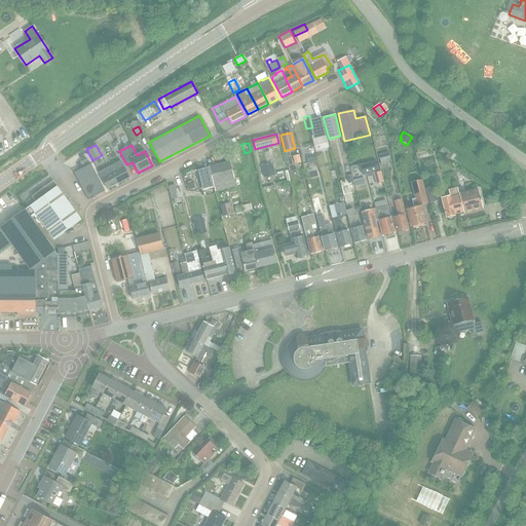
[(390,160),(390,159),(388,151),(378,154),(380,163),(390,160)]
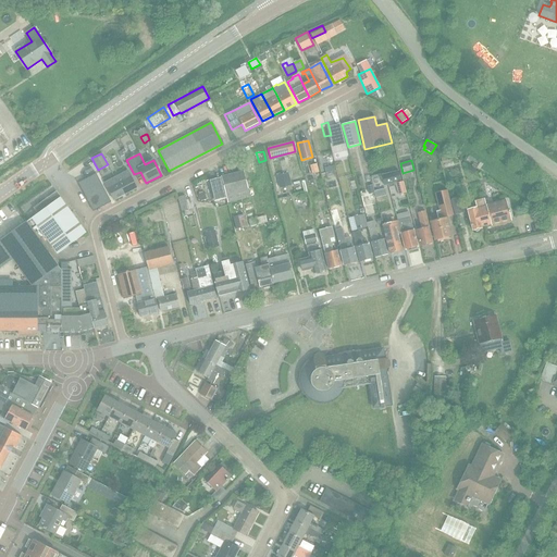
[(256,174),(252,162),(246,163),(249,176),(256,174)]
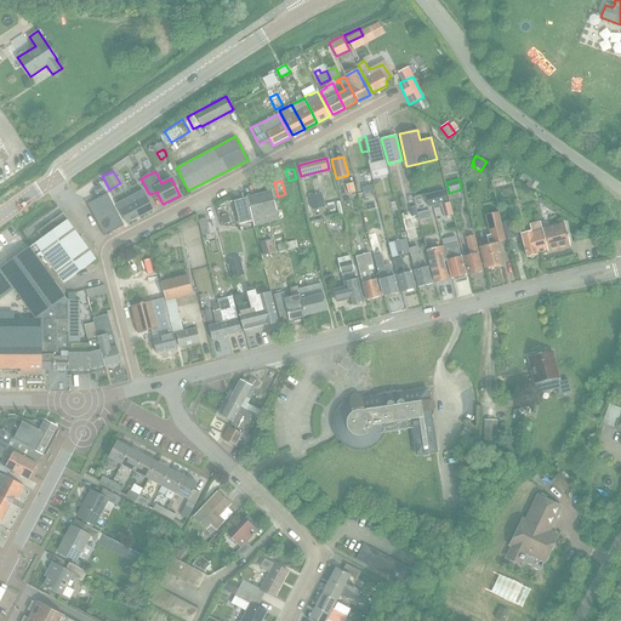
[(254,224),(279,218),(272,189),(246,195),(246,197),(233,200),(239,223),(252,220),(254,224)]
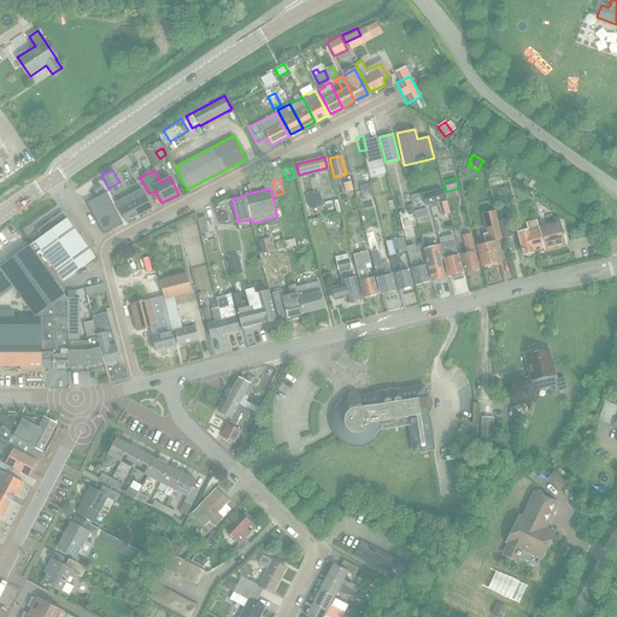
[(141,189),(116,201),(125,222),(151,209),(141,189)]
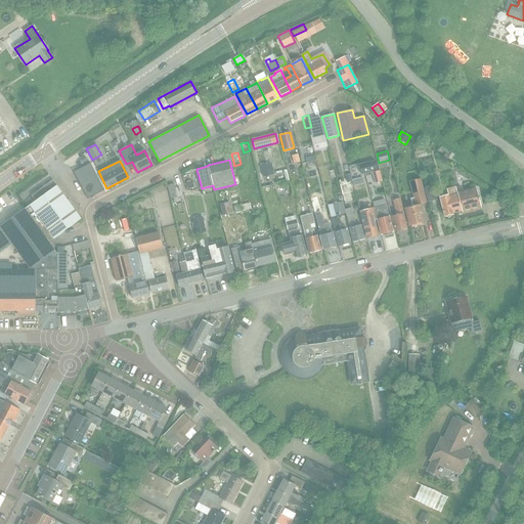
[(375,161),(357,164),(359,173),(377,170),(375,161)]
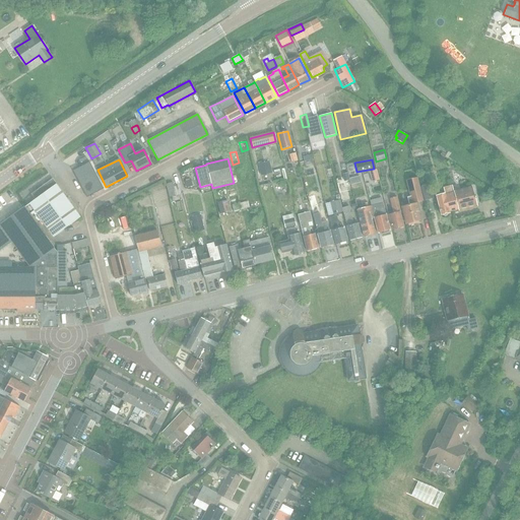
[(268,160),(258,164),(260,175),(271,172),(268,160)]
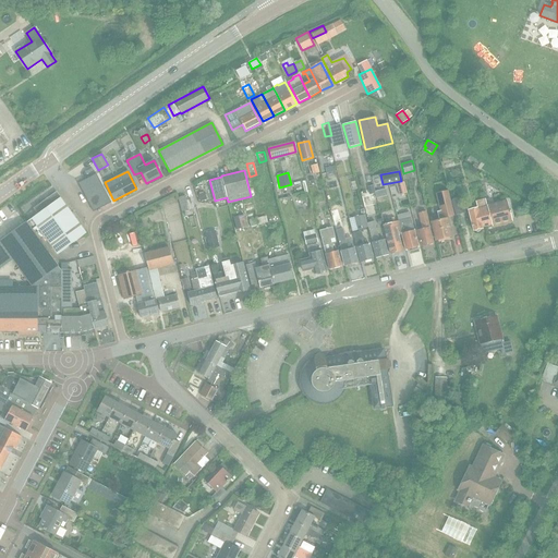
[(93,211),(110,202),(96,173),(77,183),(93,211)]
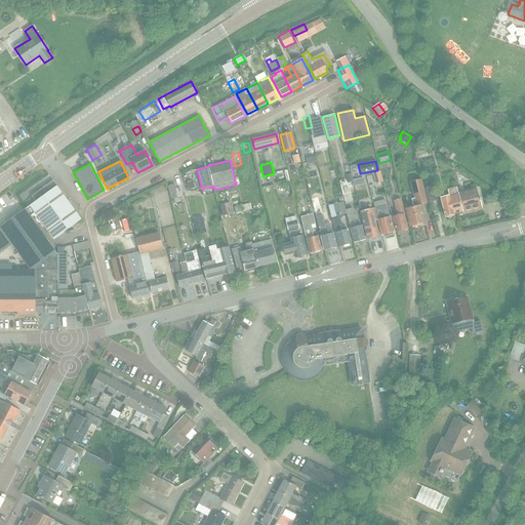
[(372,173),(375,184),(382,182),(380,171),(372,173)]
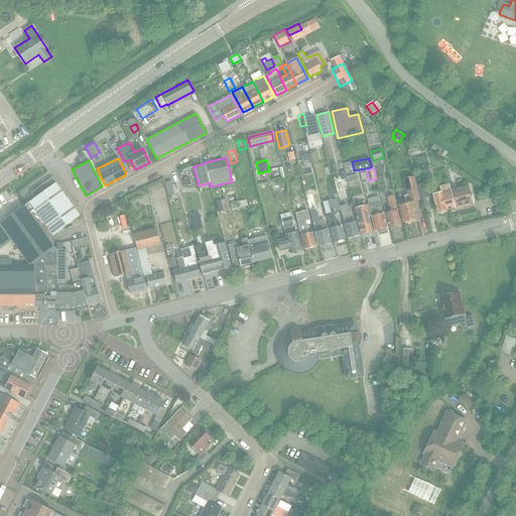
[(169,175),(171,180),(173,190),(178,189),(174,173),(169,175)]
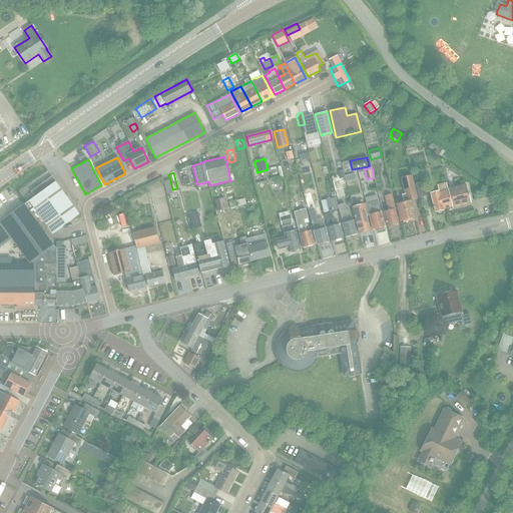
[(408,189),(415,187),(411,175),(405,176),(408,189)]
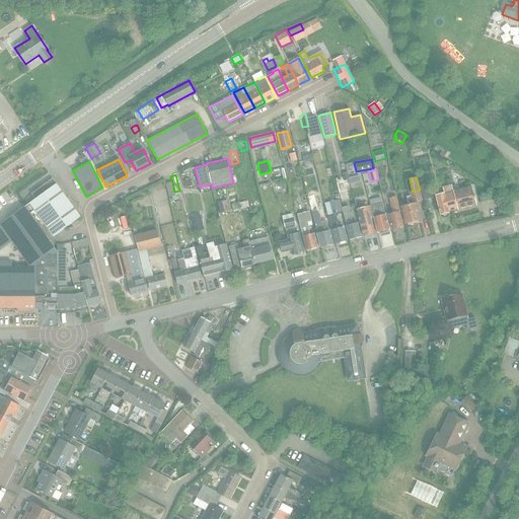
[(25,207),(29,204),(53,236),(80,217),(66,197),(65,197),(52,178),(31,194),(35,199),(24,207),(25,207)]
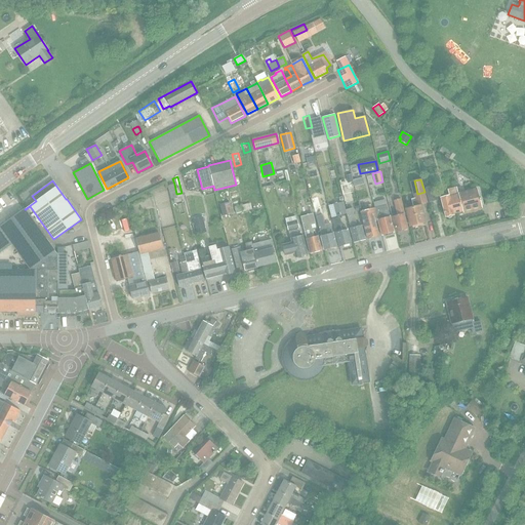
[(177,196),(176,194),(174,184),(168,185),(171,198),(177,196)]
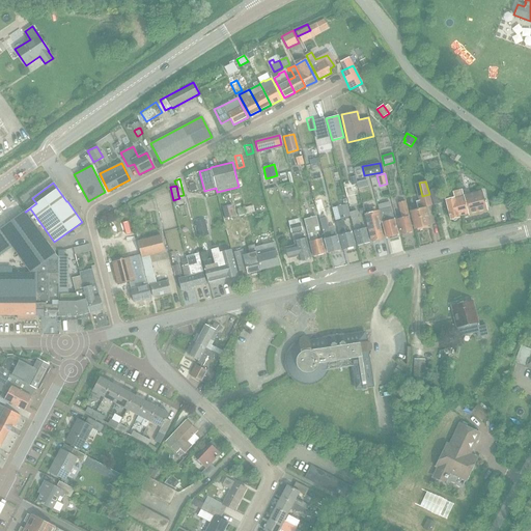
[(434,203),(442,201),(439,188),(430,190),(434,203)]
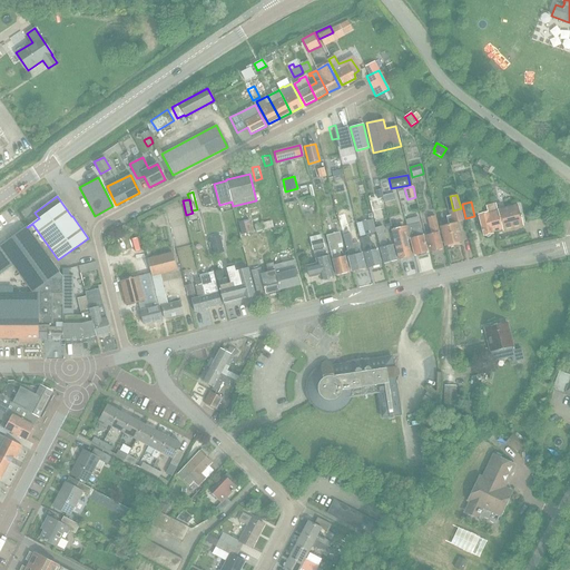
[(518,206),(498,210),(495,203),(485,205),(488,212),(478,214),(483,235),(492,233),(492,232),(502,229),(502,231),(522,225),(518,206)]
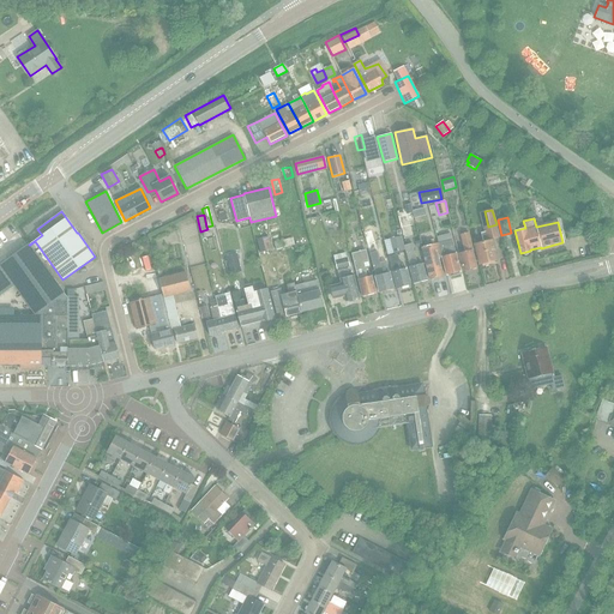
[(491,262),(497,259),(488,229),(481,232),(483,242),(474,244),(480,264),(482,263),(482,265),(491,263),(491,262)]
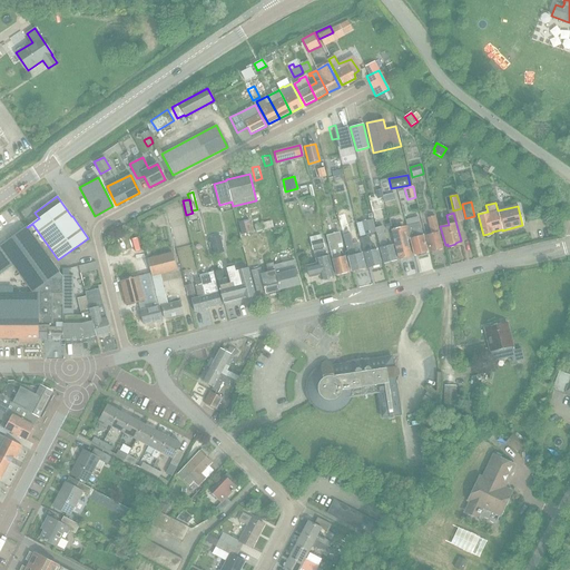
[(430,251),(442,247),(438,232),(439,232),(434,215),(428,217),(431,233),(425,234),(430,251)]
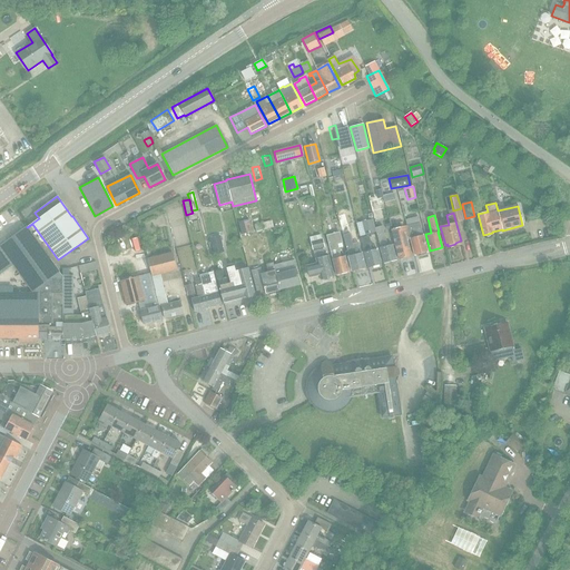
[(195,218),(187,220),(192,239),(199,237),(195,218)]
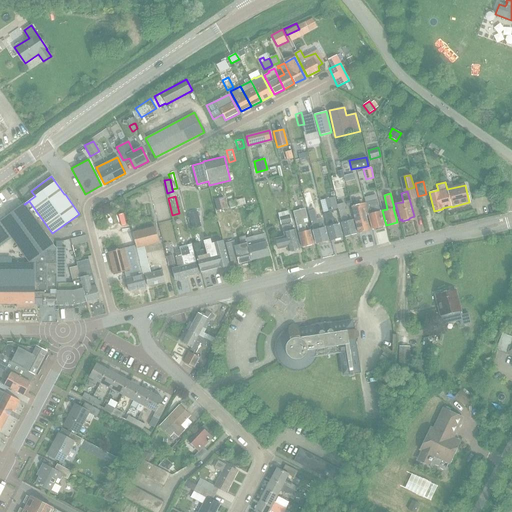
[(237,206),(245,204),(244,198),(235,200),(237,206)]
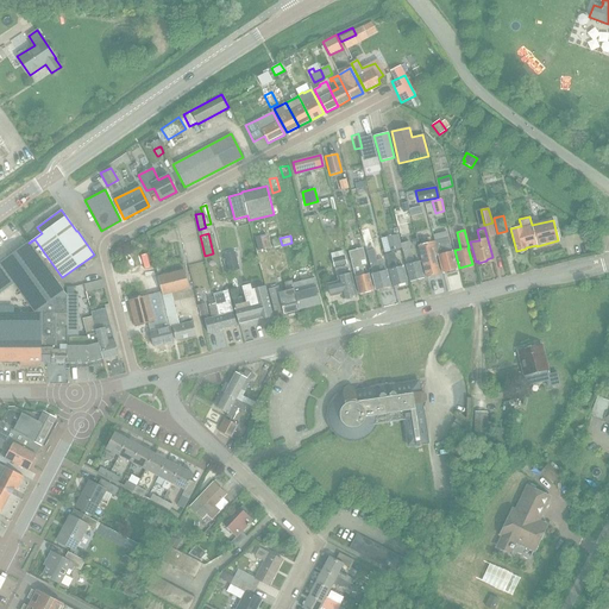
[(389,238),(391,251),(401,249),(397,236),(389,238)]
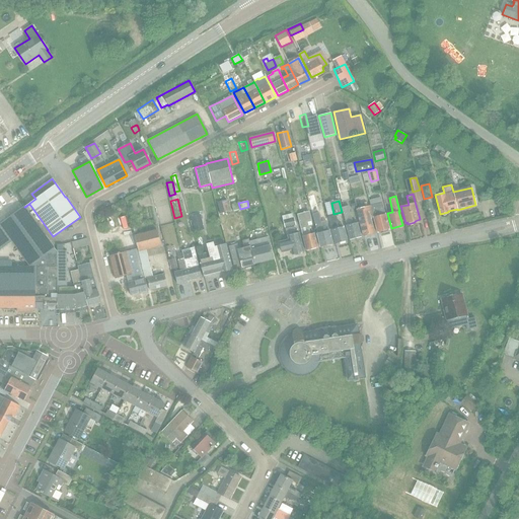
[(385,214),(383,208),(382,202),(370,205),(377,232),(389,229),(385,214)]
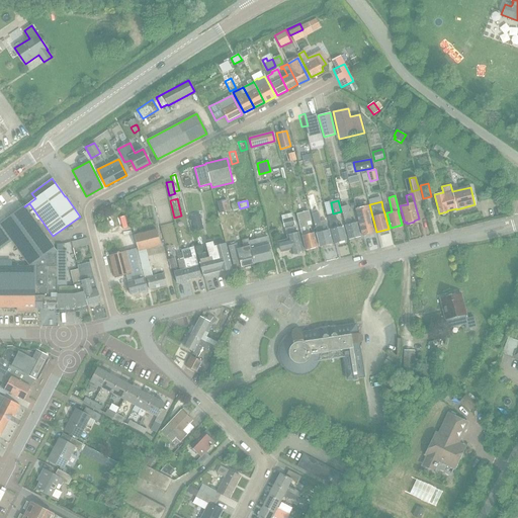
[(231,204),(233,210),(240,208),(238,202),(231,204)]
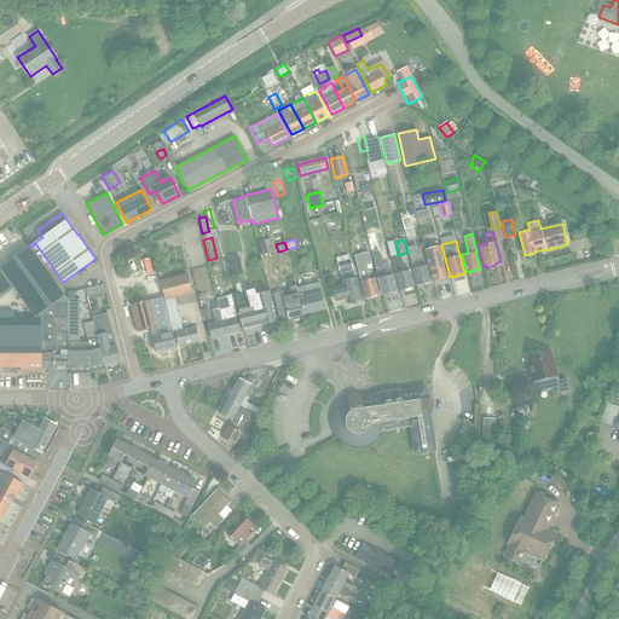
[(416,285),(429,282),(426,265),(420,266),(415,244),(406,247),(409,255),(412,268),(416,285)]
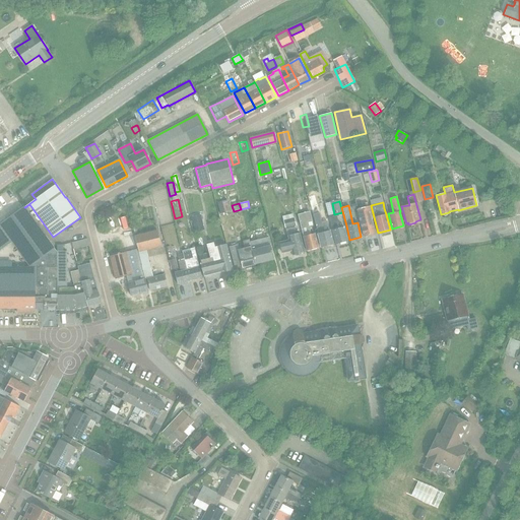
[(375,233),(372,218),(374,218),(371,207),(358,210),(360,221),(364,236),(375,233)]
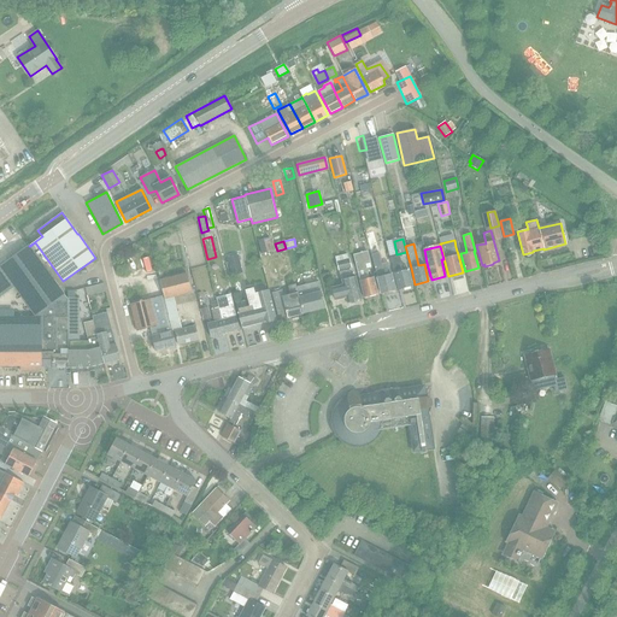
[(68,333),(68,299),(27,247),(0,265),(0,295),(13,287),(36,317),(0,317),(0,365),(19,365),(19,371),(39,371),(39,369),(47,368),(47,365),(47,352),(56,352),(56,333),(68,333)]
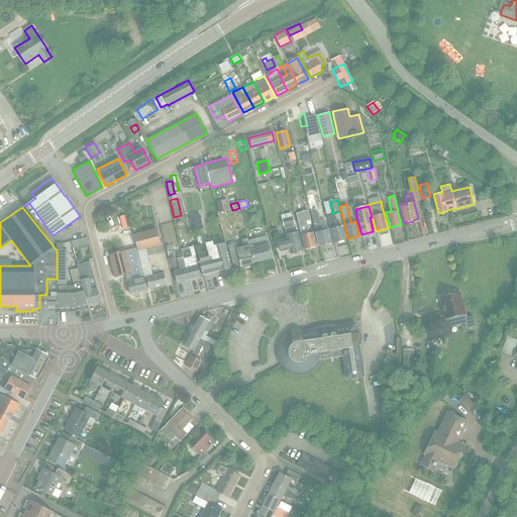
[(316,246),(312,231),(309,232),(306,220),(310,219),(308,210),(296,212),(305,249),(316,246)]
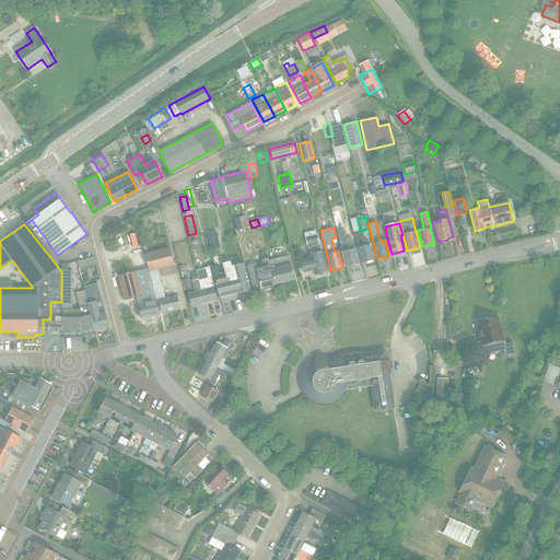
[(346,266),(359,263),(354,248),(349,249),(343,229),(337,230),(346,266)]
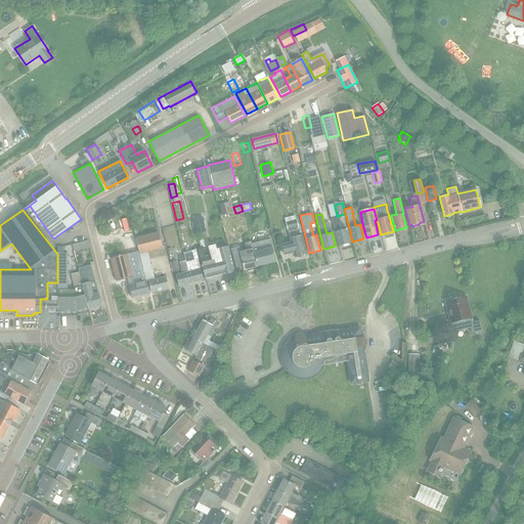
[(202,217),(192,219),(197,234),(206,231),(202,217)]
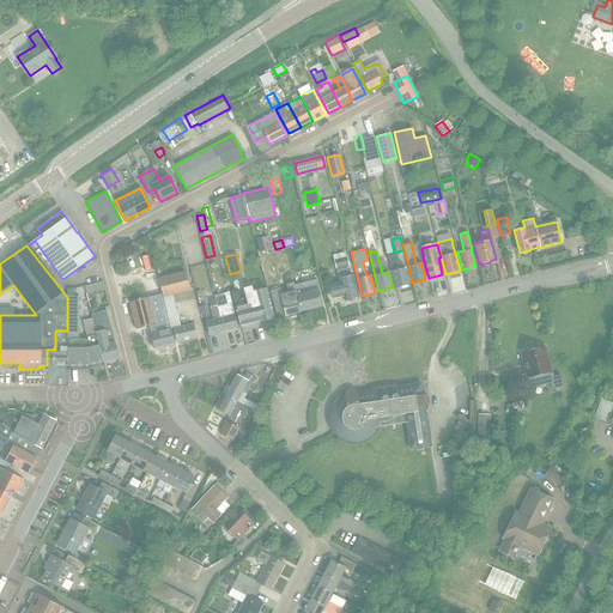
[(395,286),(410,283),(405,267),(399,268),(395,255),(388,258),(392,271),(395,286)]
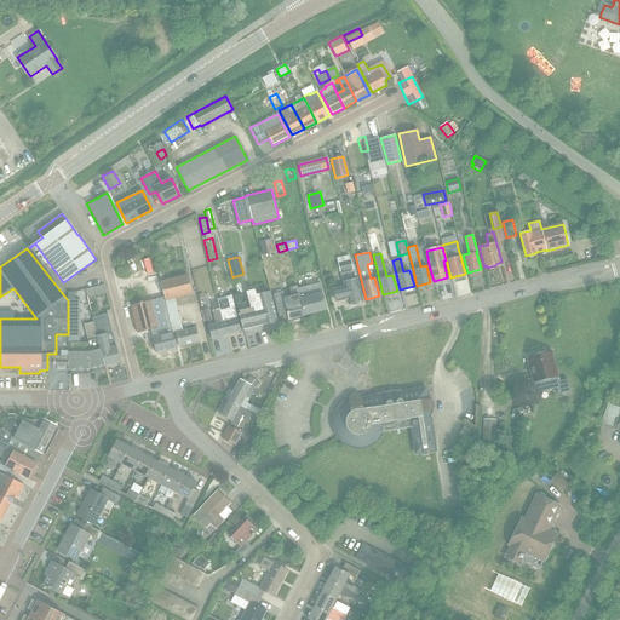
[(352,270),(350,260),(338,263),(340,271),(342,274),(344,286),(333,288),(337,300),(348,298),(349,303),(362,299),(357,277),(352,279),(350,270),(352,270)]
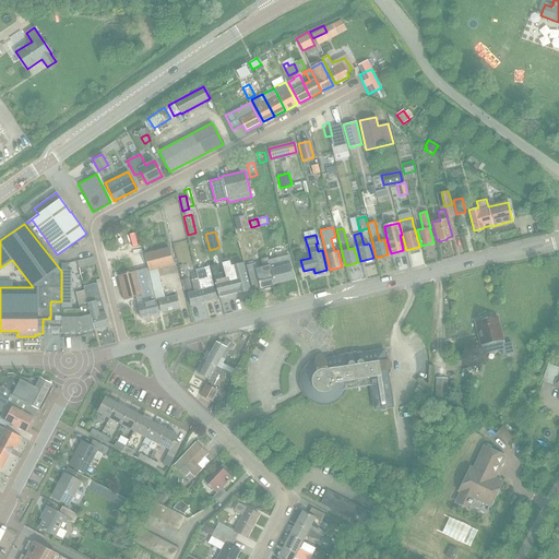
[(157,268),(173,264),(168,247),(145,252),(150,271),(147,272),(153,292),(154,292),(156,300),(158,300),(162,312),(179,308),(176,293),(173,293),(174,296),(164,298),(157,268)]
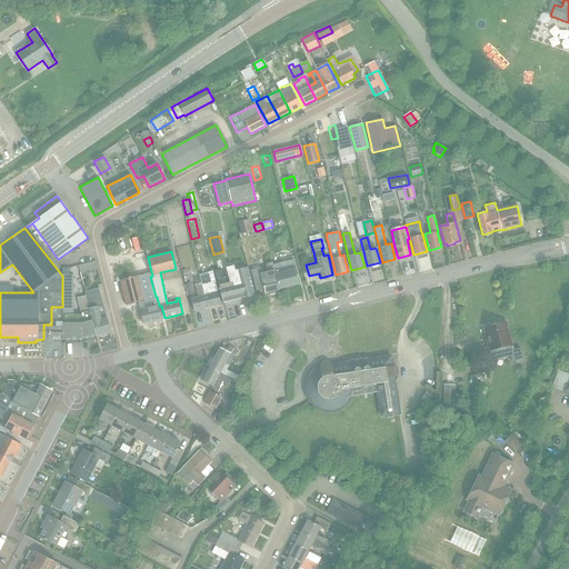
[(299,283),(296,268),(293,260),(279,265),(277,258),(271,259),(272,262),(279,289),(299,283)]
